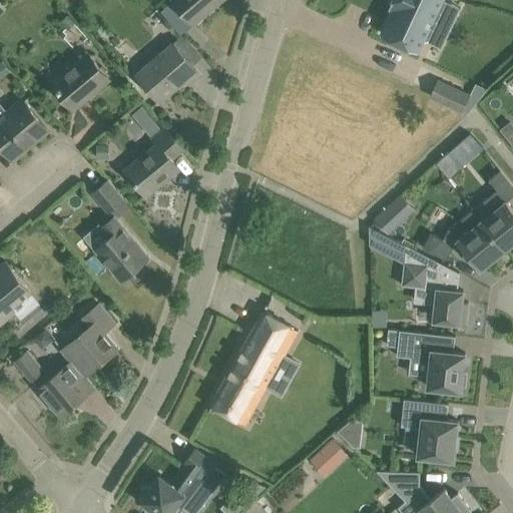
[(221,0),(172,0),(177,6),(194,24),(210,10),(208,9),(213,5),(214,7),(221,0)]
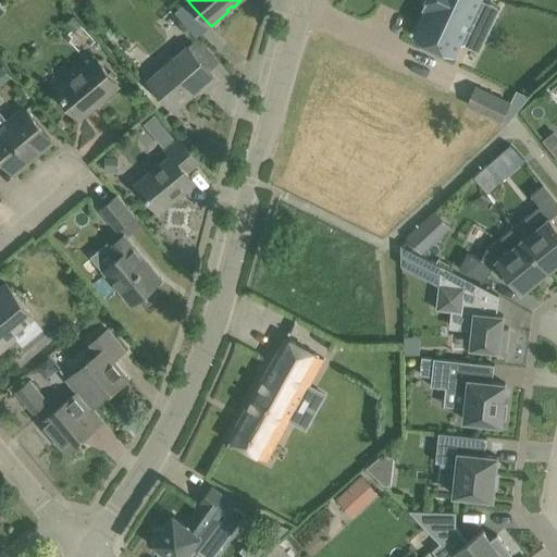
[(430,0),(415,36),(454,54),(459,42),(479,51),(484,40),(485,37),(490,31),(491,27),(499,8),(482,0),(430,0)]
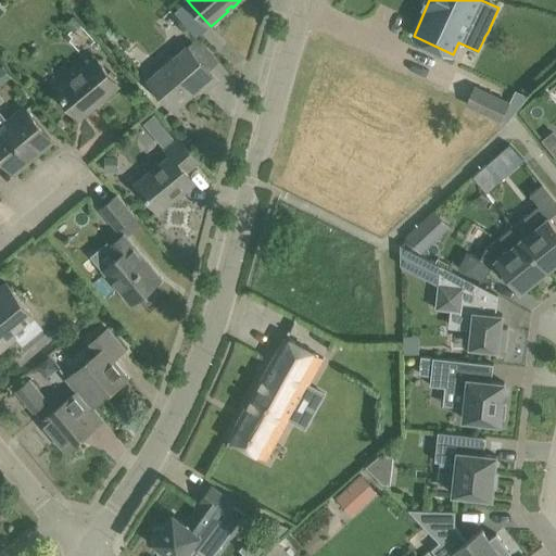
[(74,16),(66,23),(74,32),(81,25),(74,16)]
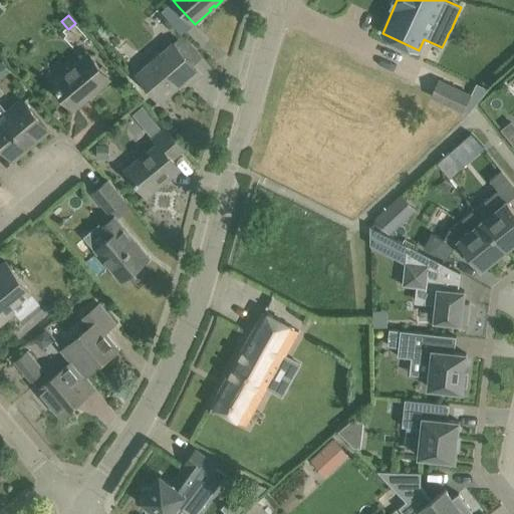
[(201,74),(188,59),(174,42),(138,73),(161,100),(187,78),(191,83),(201,74)]
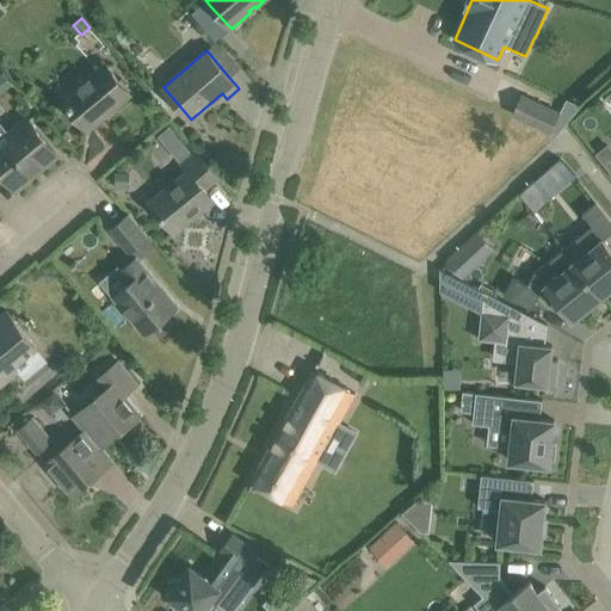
[(130,93),(115,75),(105,63),(63,98),(88,128),(130,93)]
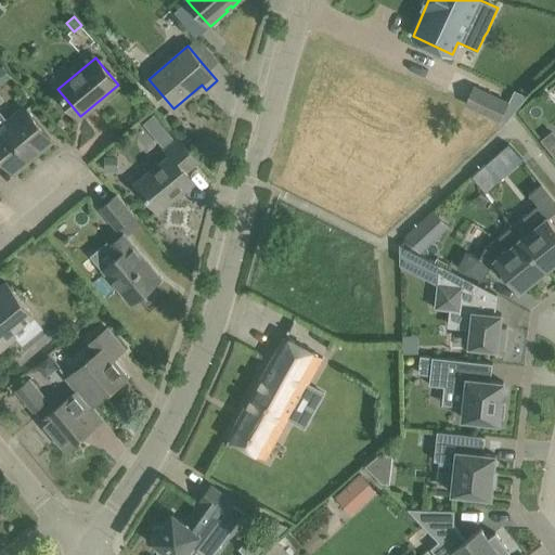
[(465,104),(501,120),(510,101),(475,85),(465,104)]
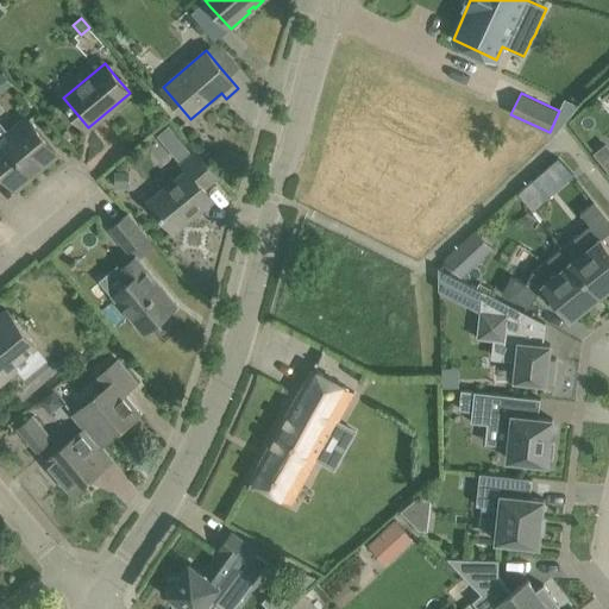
[(0,168),(16,188),(57,154),(27,118),(12,131),(11,129),(8,131),(0,120),(0,168)]
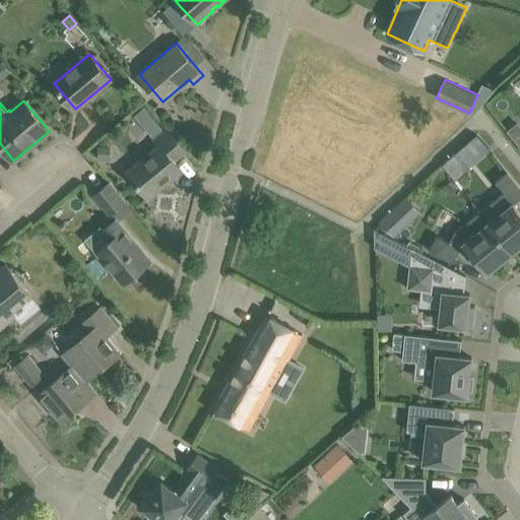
[(157,124),(148,132),(153,137),(163,129),(157,124)]
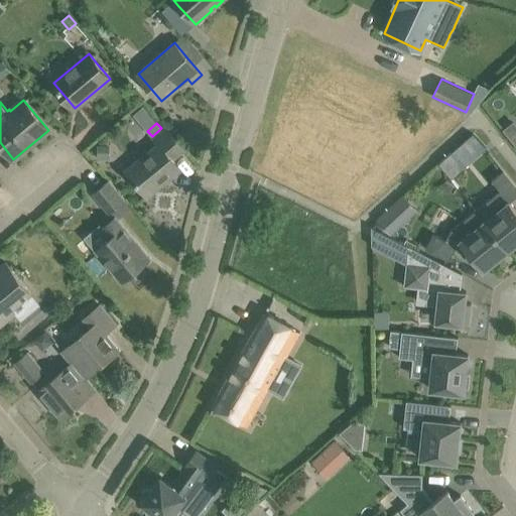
[(515,125),(513,123),(504,130),(515,145),(515,125)]
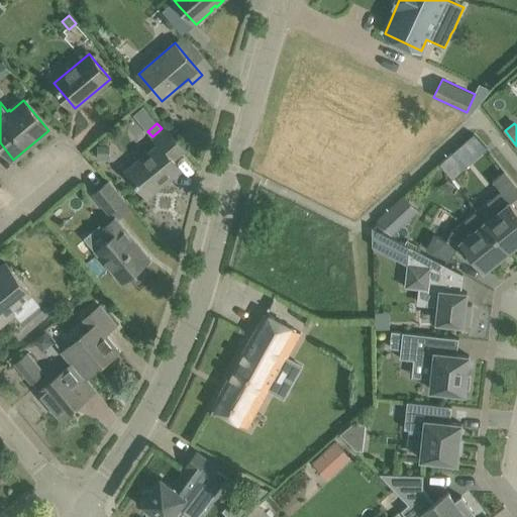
[(185,148),(168,128),(154,139),(159,144),(127,171),(148,196),(181,169),(173,159),(185,148)]
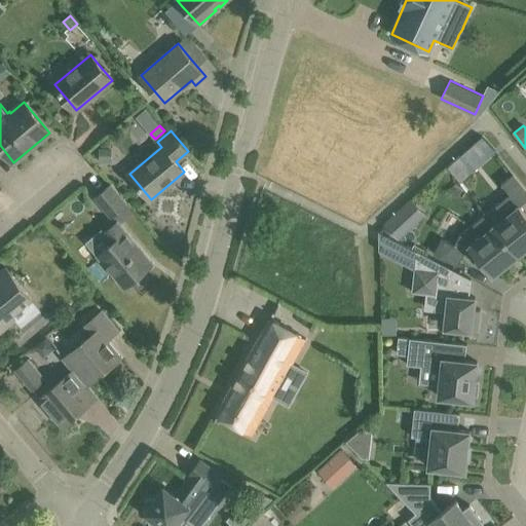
[(448,166),(449,167),(460,181),(495,150),(482,136),(448,166)]
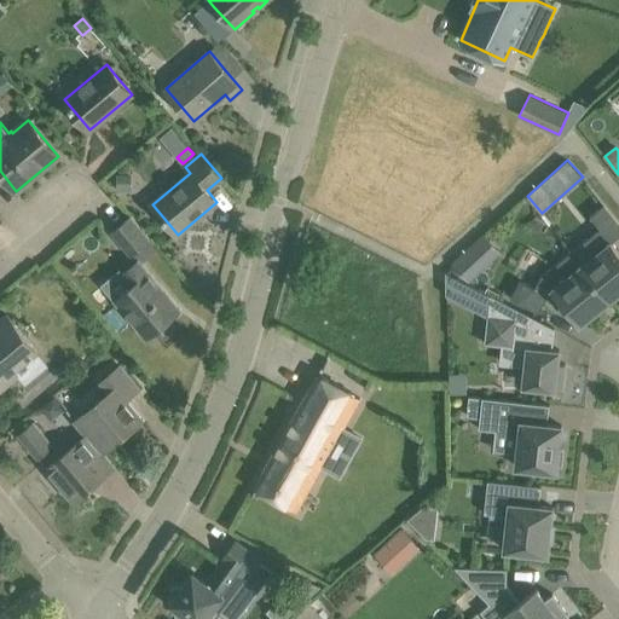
[(570,249),(609,299),(618,290),(618,249),(612,241),(618,235),(618,223),(605,204),(590,215),(600,229),(572,250),(570,248),(570,249)]
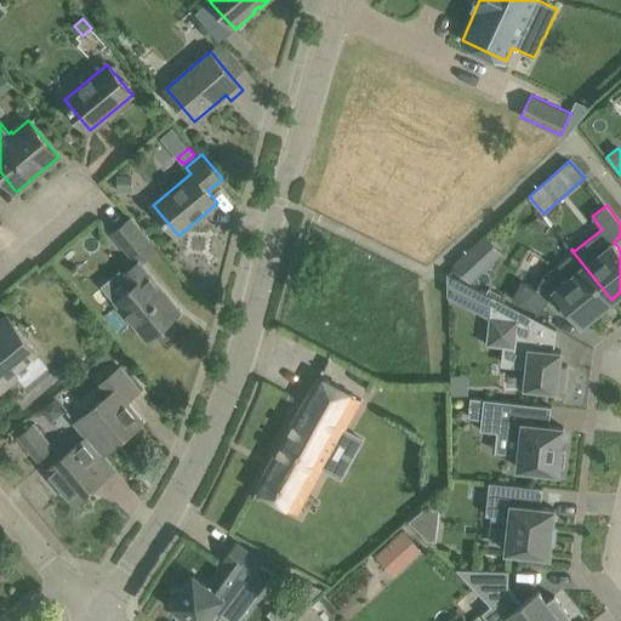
[(151,239),(131,216),(110,233),(130,256),(151,239)]
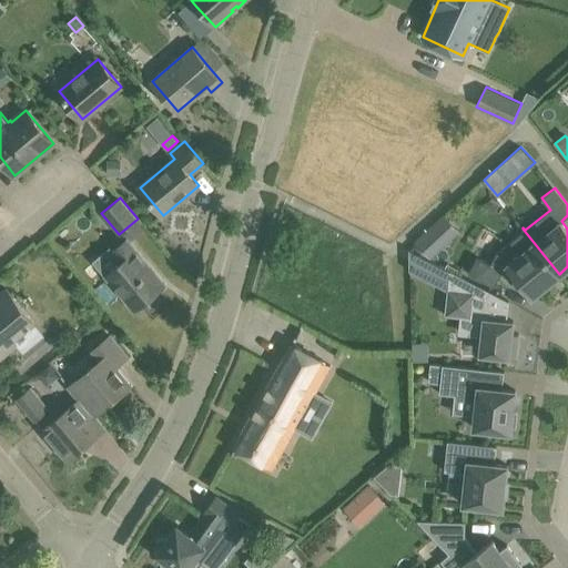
[(432,257),(460,230),(444,212),(414,240),(432,257)]
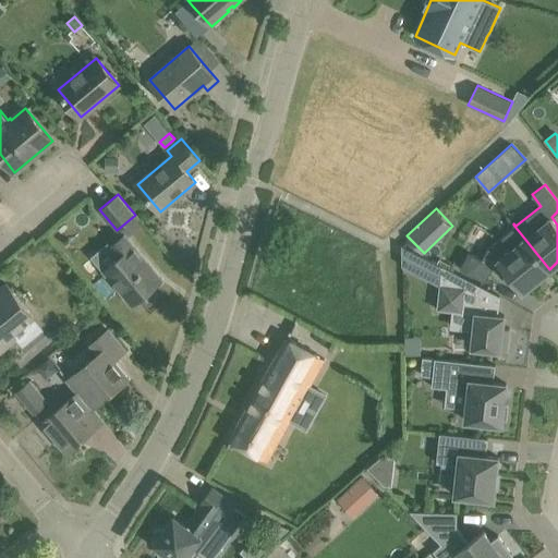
[(498,262),(522,291),(549,269),(513,225),(512,225),(514,227),(488,247),(482,259),(469,253),(460,269),(485,282),(494,266),(498,262)]
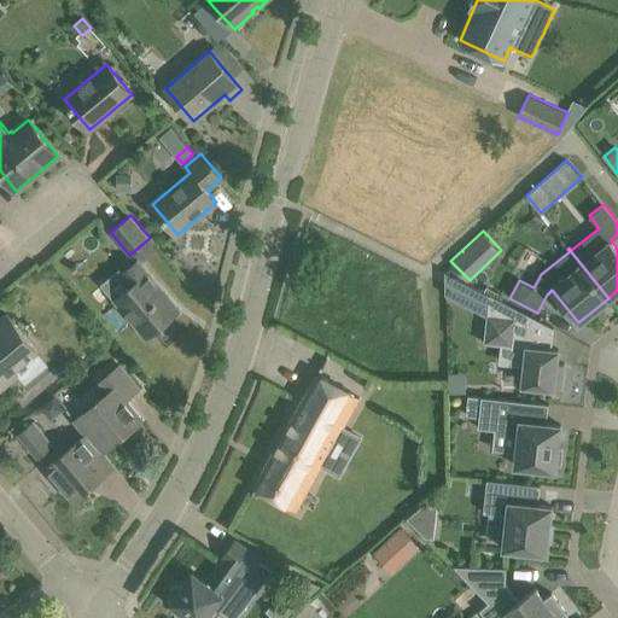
[(115,299),(146,337),(179,309),(139,260),(123,273),(133,284),(115,299)]
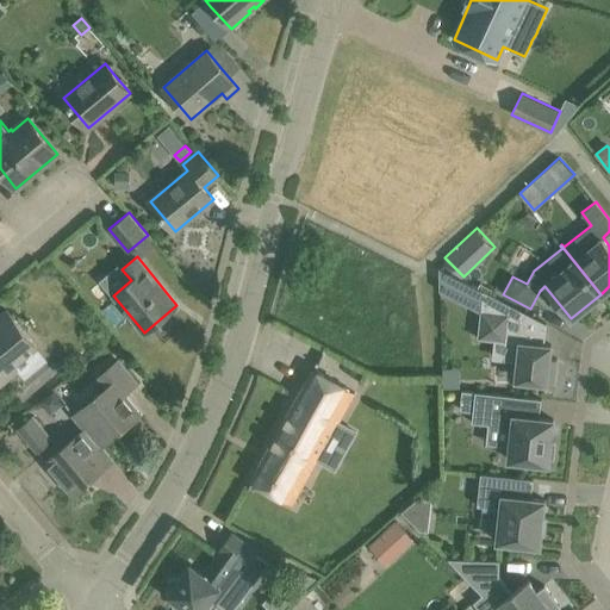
[(522,341),(526,312),(484,291),(481,309),(478,338),(497,340),(495,356),(518,359),(516,379),(554,383),(556,359),(549,358),(552,344),(522,341)]
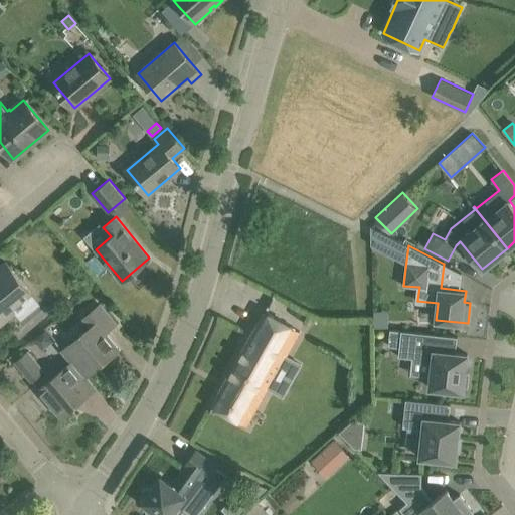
[(31,292),(6,262),(0,266),(0,324),(15,312),(11,308),(31,292)]
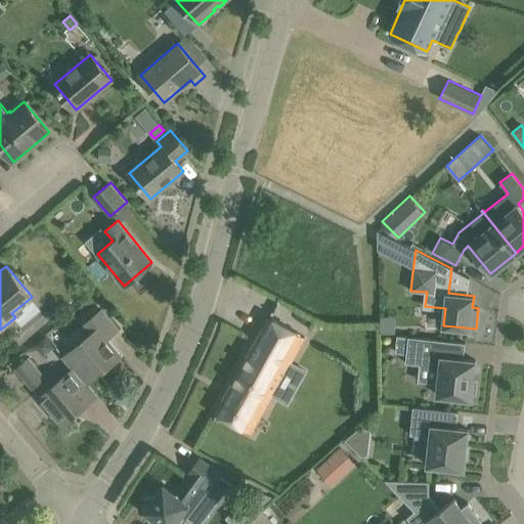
[(63,355),(74,367),(84,380),(99,367),(102,370),(121,354),(107,338),(118,330),(100,309),(85,322),(92,331),(63,355)]
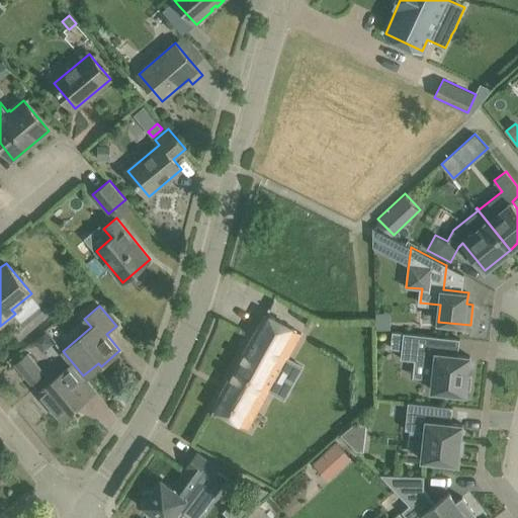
[(266,313),(213,408),(231,418),(249,427),(269,391),(284,399),(303,365),(287,357),(301,333),(283,323),(266,313)]
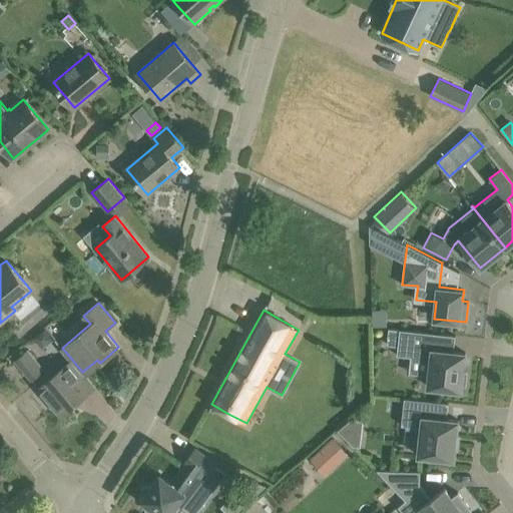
[(399,346),(398,355),(428,358),(427,373),(429,374),(428,387),(462,390),(462,385),(465,386),(467,372),(464,372),(466,353),(454,351),(456,335),(389,328),(389,330),(390,330),(388,345),(399,346)]
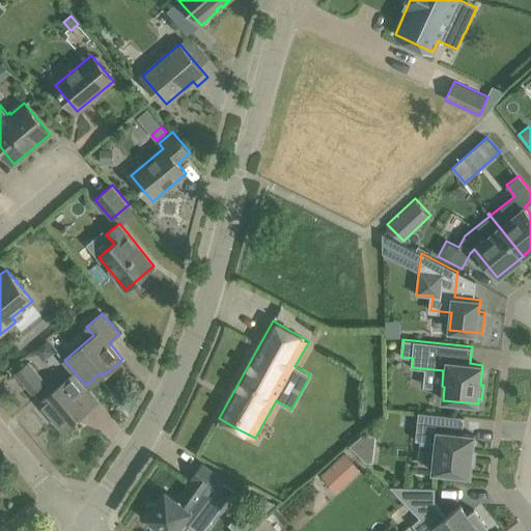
[(16,372),(32,392),(45,382),(29,362),(16,372)]
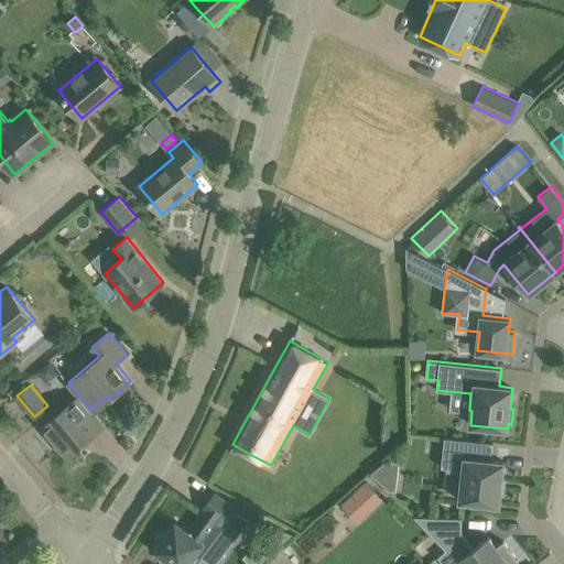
[(79,396),(42,426),(67,456),(87,440),(84,436),(100,422),(104,426),(105,425),(90,409),(79,396)]
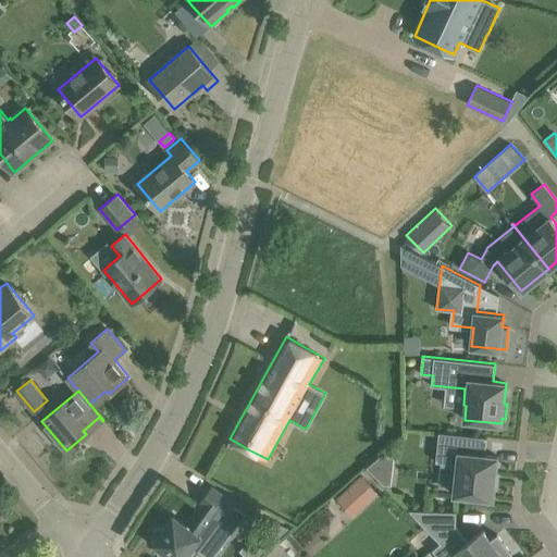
[(458,463),(455,494),(475,496),(475,499),(489,500),(490,498),(493,498),(495,483),(497,483),(498,471),(496,471),(497,461),(484,460),(486,437),(440,432),(436,461),(458,463)]
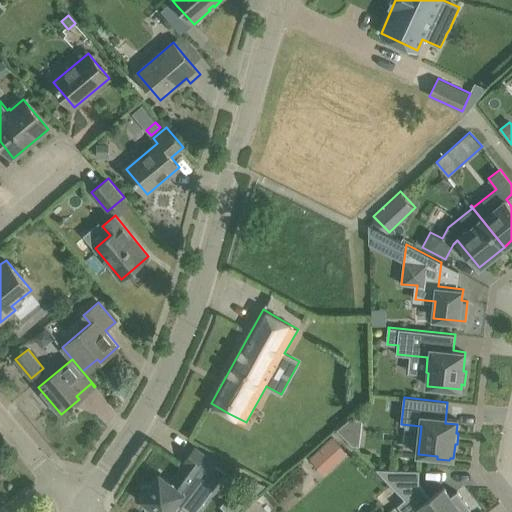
[(351,418),(338,429),(352,444),(359,444),(362,419),(351,418)]
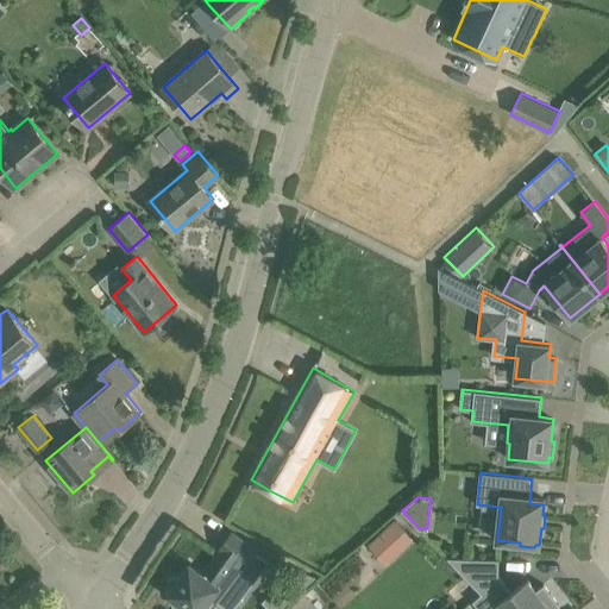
[(396,520),(368,545),(385,564),(413,539),(396,520)]
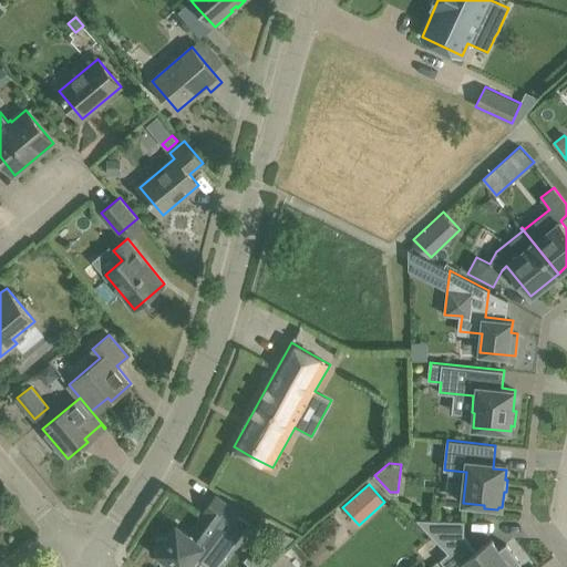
[(158,548),(156,552),(160,555),(162,565),(171,564),(175,566),(188,566),(197,556),(203,560),(212,566),(217,566),(250,523),(239,514),(239,513),(216,494),(204,511),(205,512),(188,533),(181,526),(176,533),(173,529),(167,537),(157,538),(158,548)]
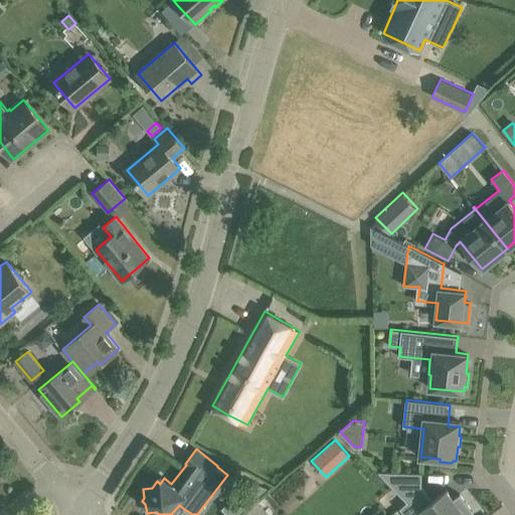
[(404,514),(469,514),(474,511),(460,494),(454,498),(447,489),(433,500),(421,486),(421,473),(378,471),(407,502),(399,508),(404,514)]
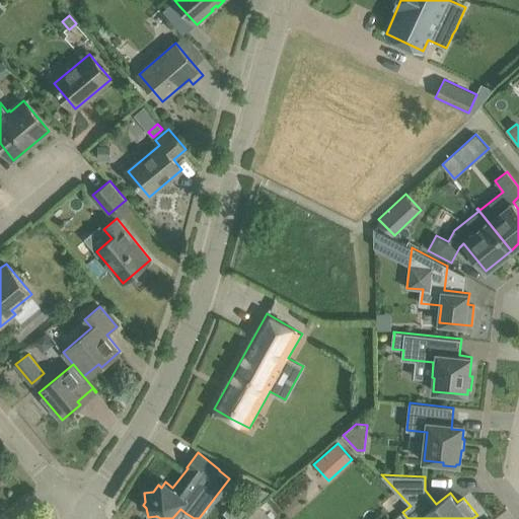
[(253,485),(242,495),(252,507),(271,491),(253,485)]
